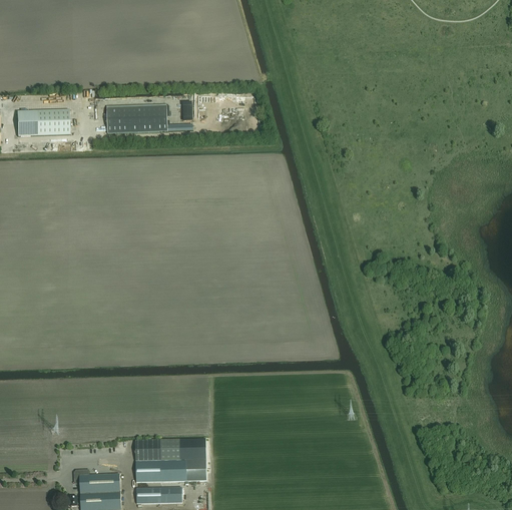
[(165,104),(105,106),(106,132),(166,129),(165,104)]
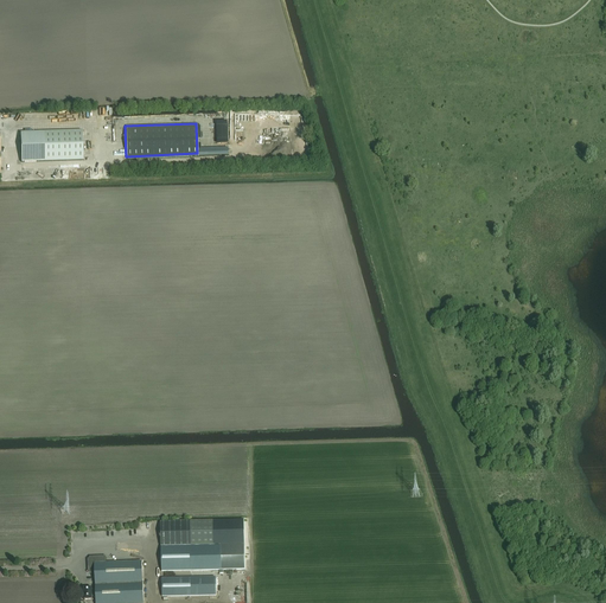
[(20,160),(82,158),(81,127),(19,129),(20,160)]
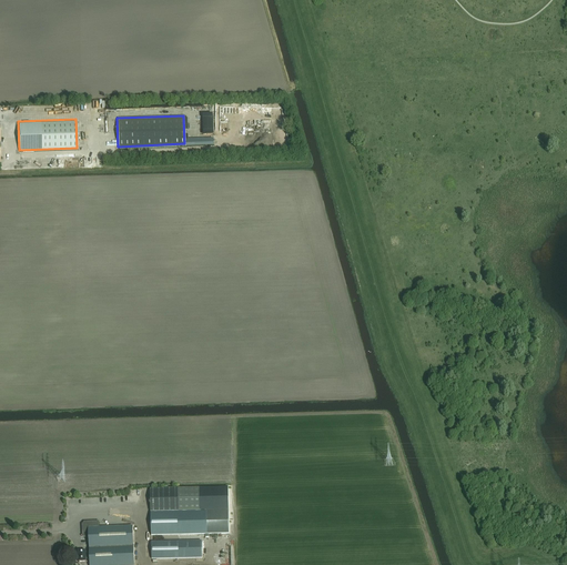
[(226,485),(149,486),(150,508),(228,507),(226,485)]
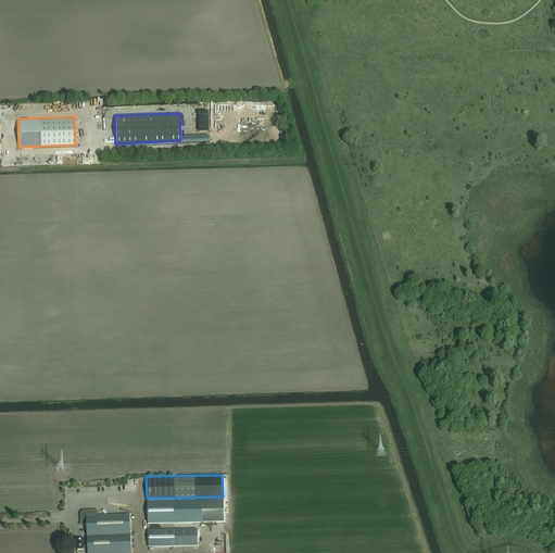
[(223,497),(147,499),(147,522),(200,519),(200,523),(203,523),(203,519),(224,519),(223,497)]
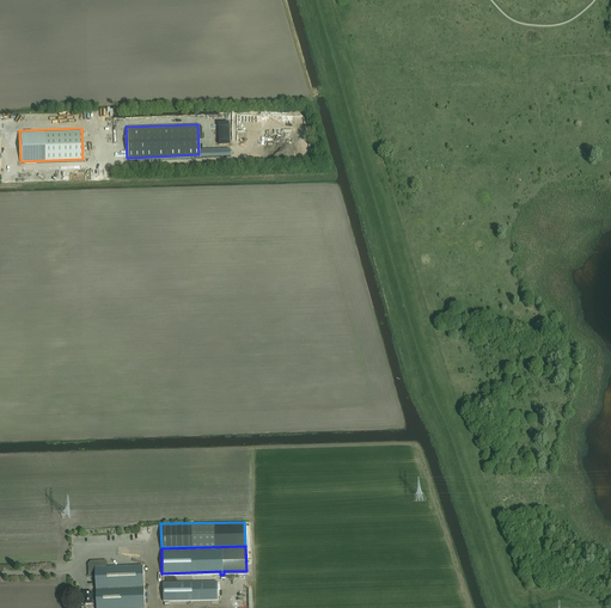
[(142,607),(141,564),(105,565),(105,557),(90,558),(87,560),(87,575),(95,575),(96,591),(96,599),(96,607),(98,607),(114,607),(142,607)]
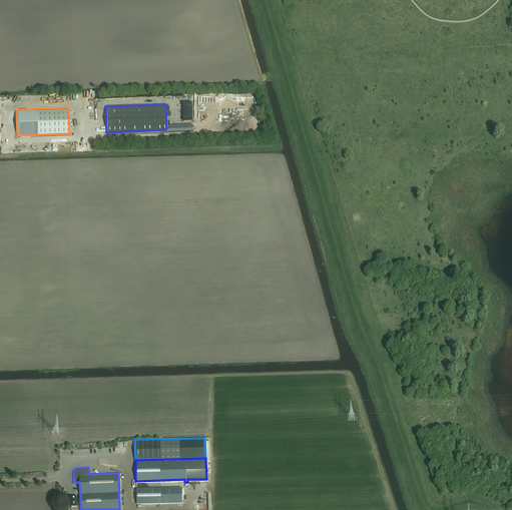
[(136,501),(136,502),(181,501),(181,485),(135,486),(136,490),(136,501)]
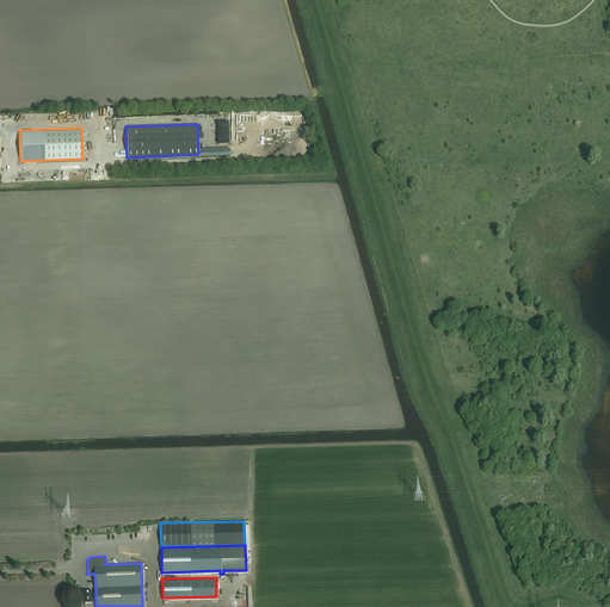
[(92,598),(96,598),(96,590),(91,590),(91,589),(84,589),(84,601),(92,601),(92,598)]
